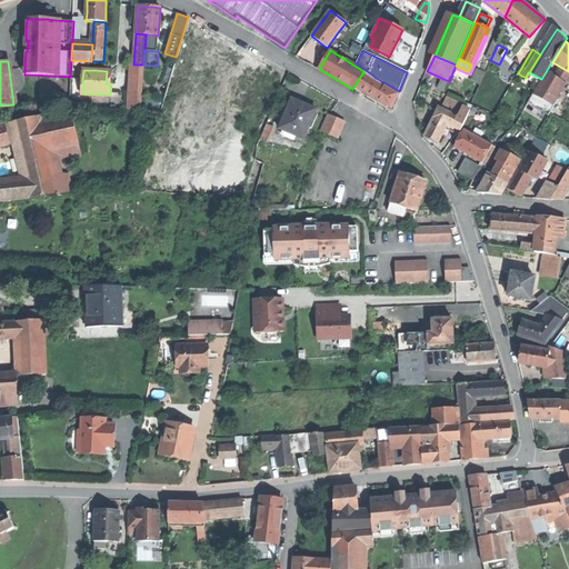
[(537,90),(556,101),(566,83),(547,72),(537,90)]
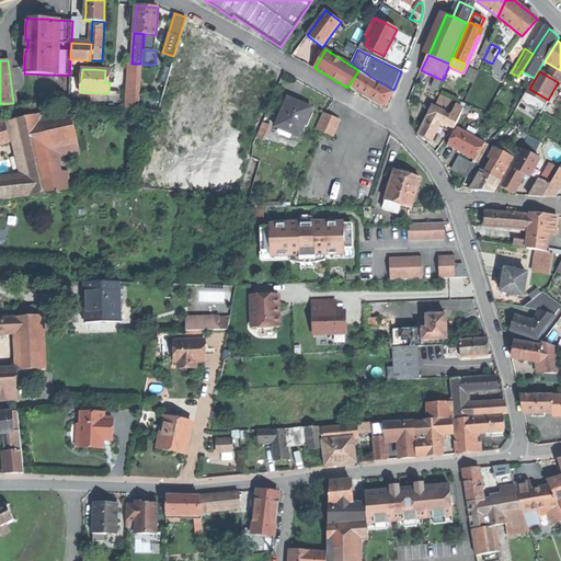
[(361,92),(371,98),(378,86),(369,80),(363,76),(357,72),(350,84),(361,92)]
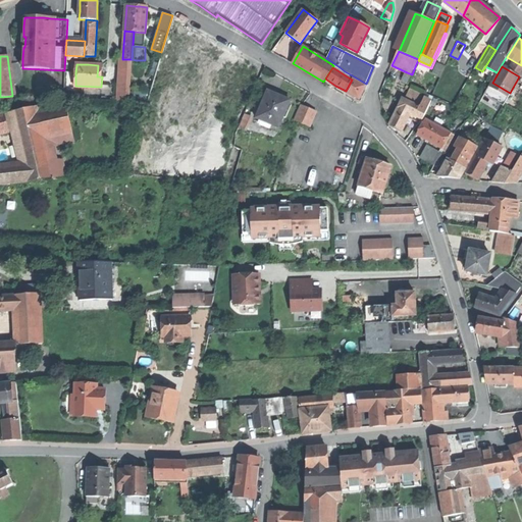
[(403,82),(408,84),(412,74),(407,72),(403,82)]
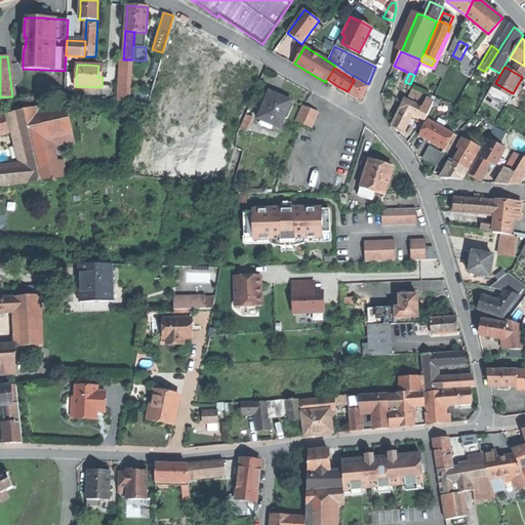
[(348,91),(361,99),(367,86),(355,79),(354,80),(348,91)]
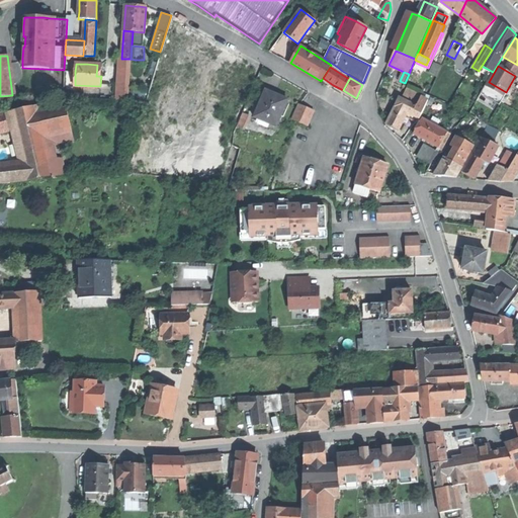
[(478,100),(481,102),(485,104),(482,109),(487,112),(489,108),(495,111),(499,104),(500,104),(507,93),(506,92),(489,82),(478,100)]
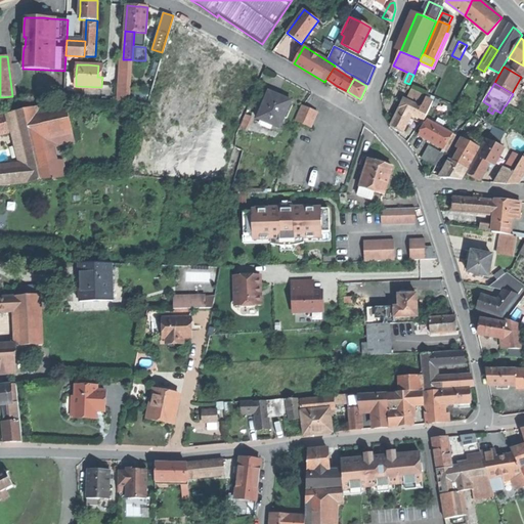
[(517,87),(512,96),(517,99),(522,90),(517,87)]
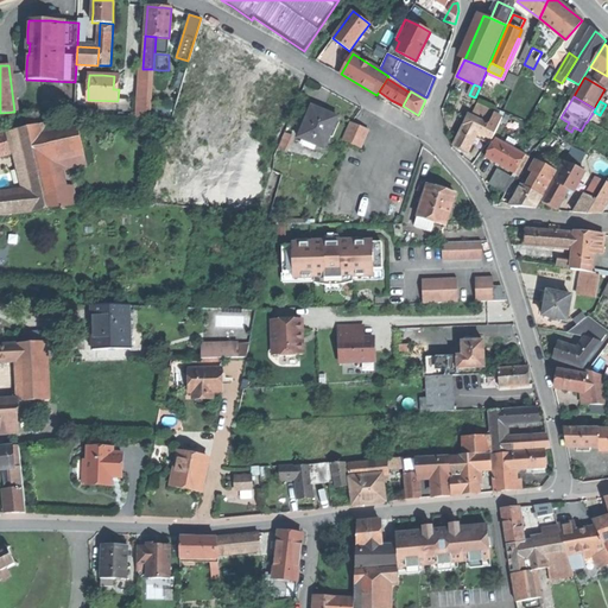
[(474,114),(489,122),(495,112),(479,103),(474,114)]
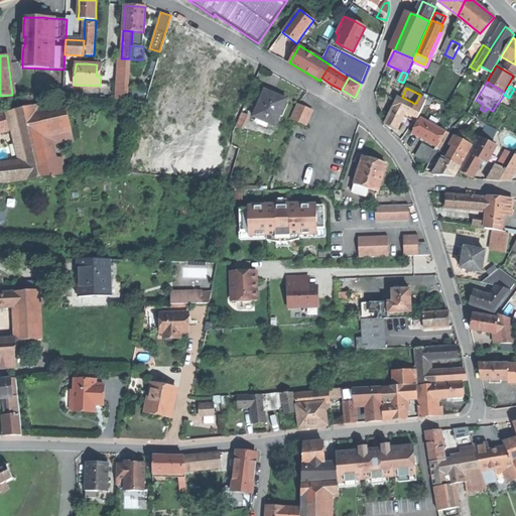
[(254,117),(262,120),(265,122),(266,121),(270,123),(276,125),(287,99),(276,95),(265,90),(254,117)]
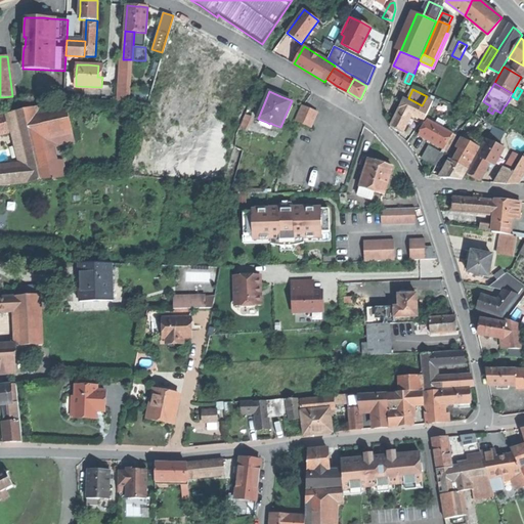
[(418,116),(425,120),(434,100),(427,96),(423,105),(422,106),(422,107),(418,116)]
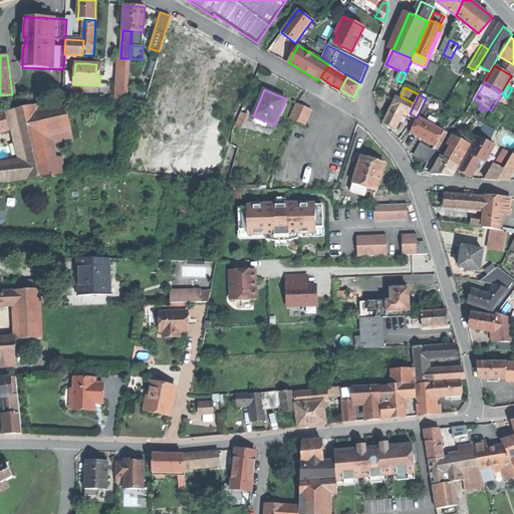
[(405,111),(410,113),(414,105),(397,97),(393,105),(405,111)]
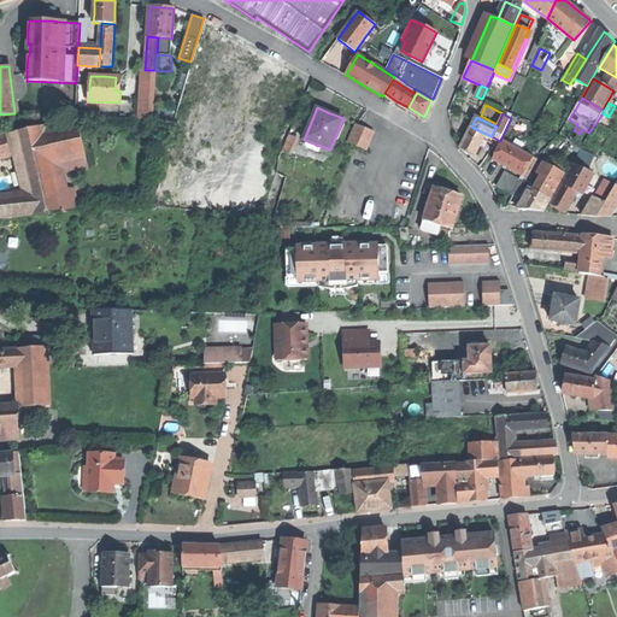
[(57,178),(71,176),(70,171),(87,168),(84,156),(86,156),(78,123),(46,130),(45,125),(12,133),(17,154),(24,186),(57,178)]
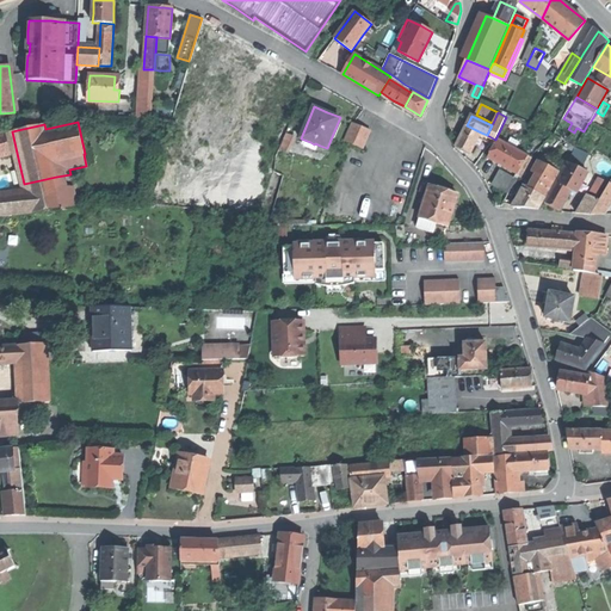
[(346,141),(363,148),(371,131),(353,123),(346,141)]
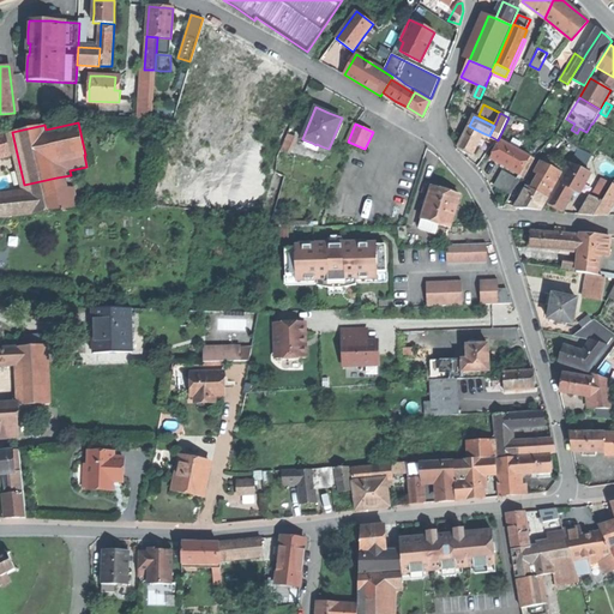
[(474,155),(483,133),(469,126),(459,148),(465,150),(474,155)]
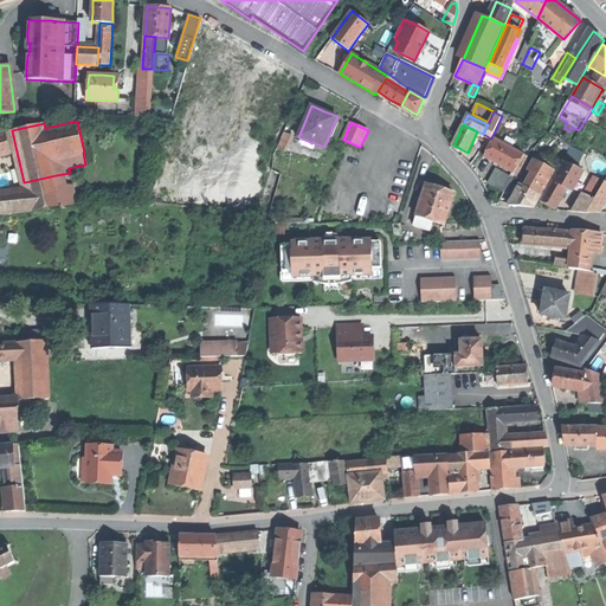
[(573,147),(586,154),(598,130),(587,124),(573,147)]
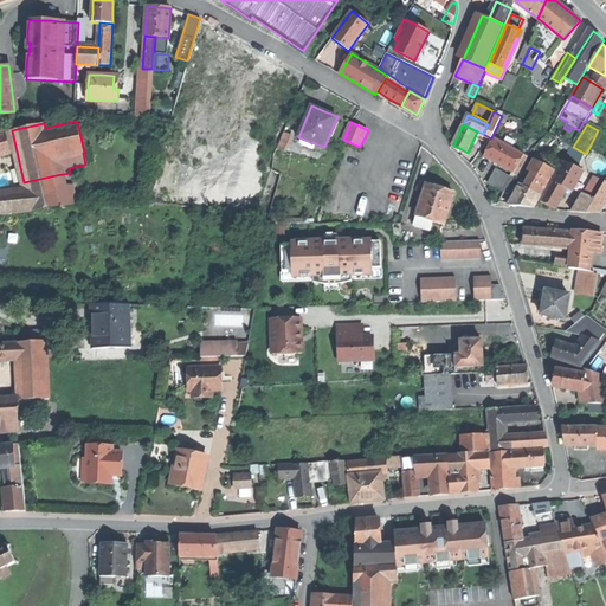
[(0,134),(0,156),(17,152),(12,130),(0,134)]
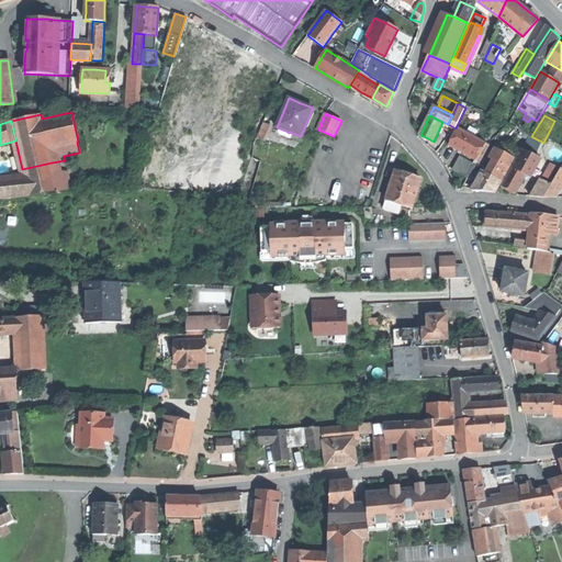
[(476,160),(485,143),(459,128),(449,145),(459,150),(476,160)]
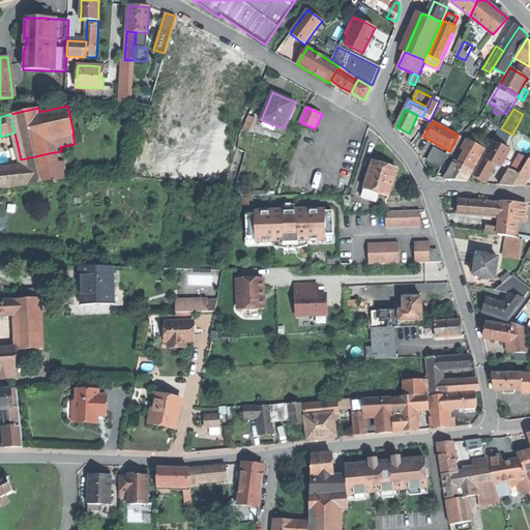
[(472,133),(468,140),(484,150),(489,143),(472,133)]
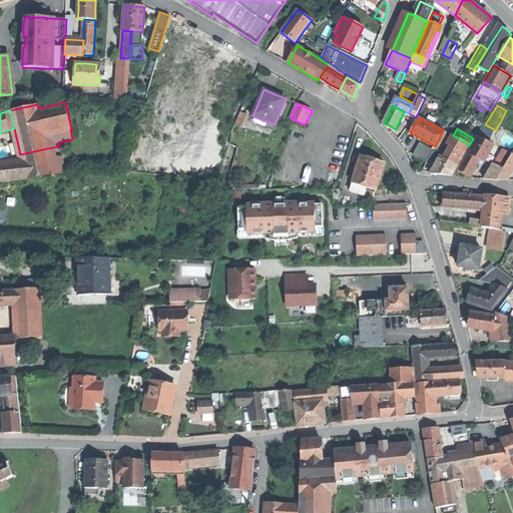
[(435,146),(437,147),(446,132),(443,130),(435,146)]
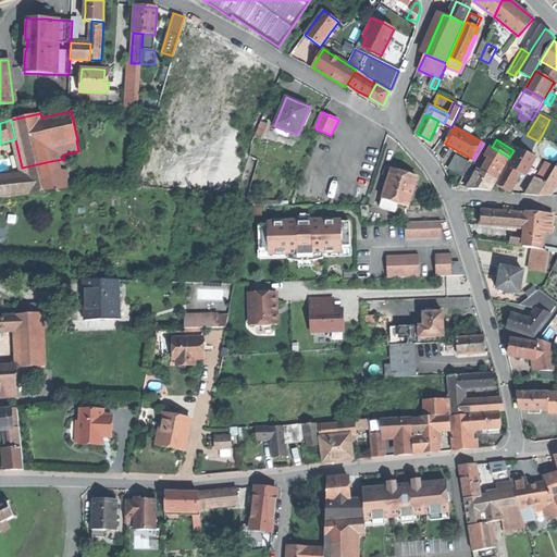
[(479,169),(468,188),(479,189),(491,190),(509,158),(492,147),(491,147),(485,157),(490,159),(483,171),(479,169)]
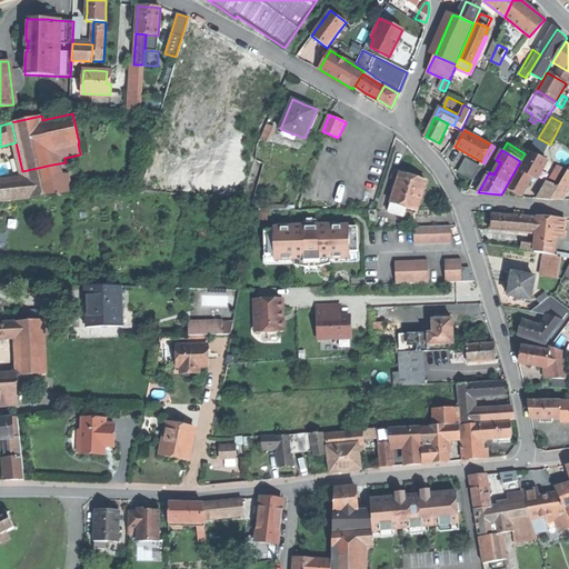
[(542,158),(528,151),(526,157),(527,157),(526,158),(545,167),(549,161),(542,158)]
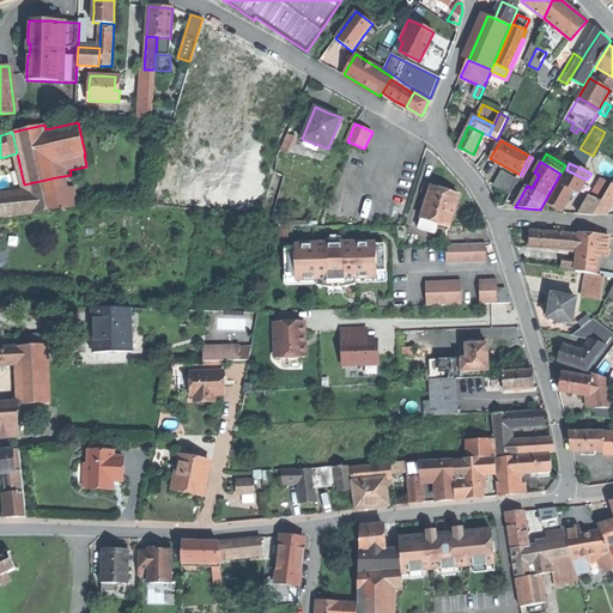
[(587,180),(566,170),(559,183),(581,193),(587,180)]
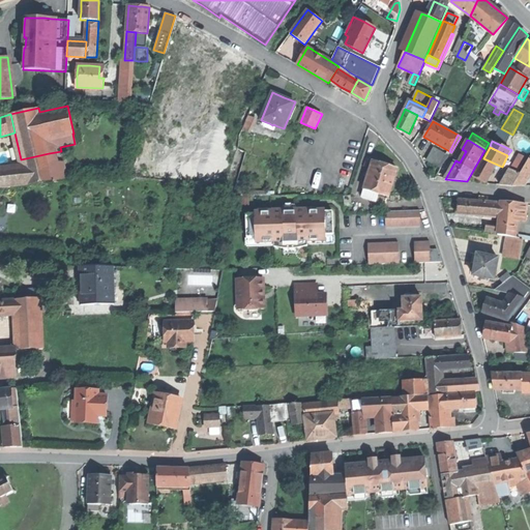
[(428,160),(440,168),(442,165),(448,156),(435,148),(428,160)]
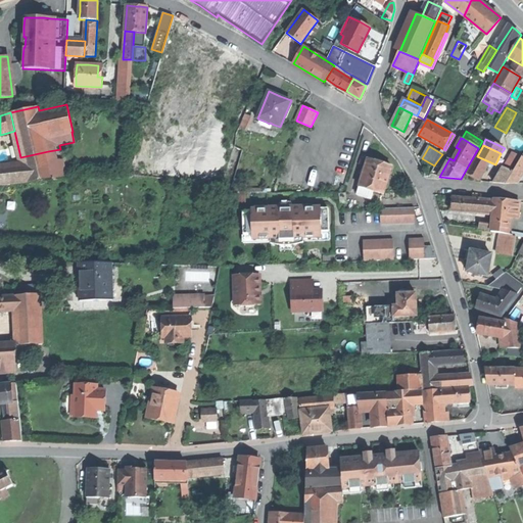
[(53,178),(54,181),(66,180),(65,172),(60,149),(48,151),(50,162),(53,178)]
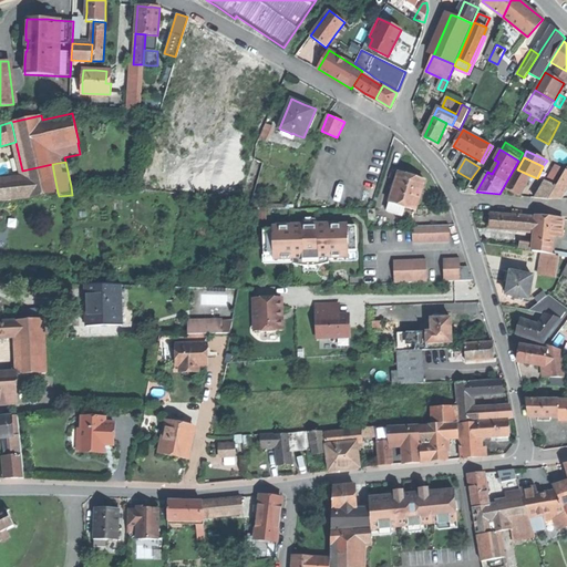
[(24,182),(54,176),(52,164),(22,171),(24,182)]
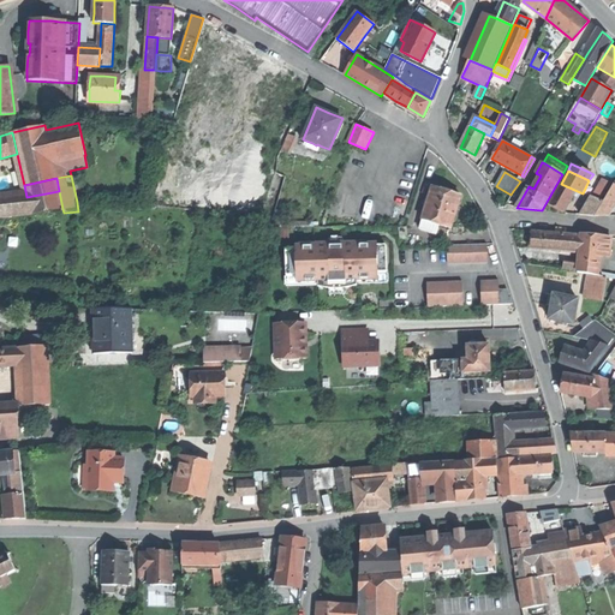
[(614,181),(614,184),(611,189),(602,203),(595,216),(609,216),(614,204),(614,181)]
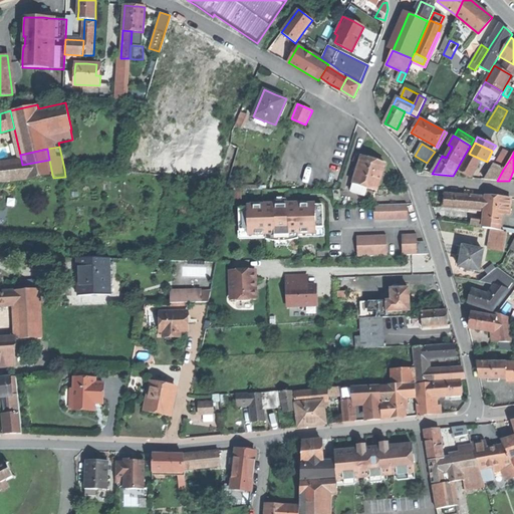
[(487,162),(469,154),(459,170),(464,173),(471,177),(481,161),(486,164),(487,162)]
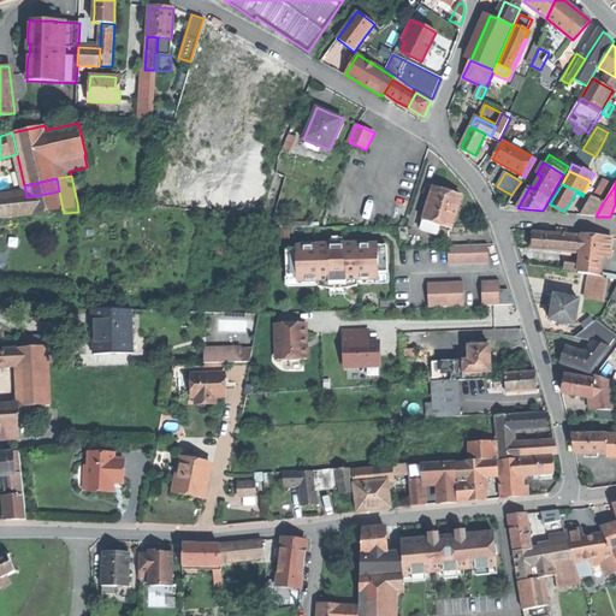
[(424,219),(451,227),(461,195),(448,191),(433,188),(430,200),(428,200),(426,207),(427,207),(424,219)]
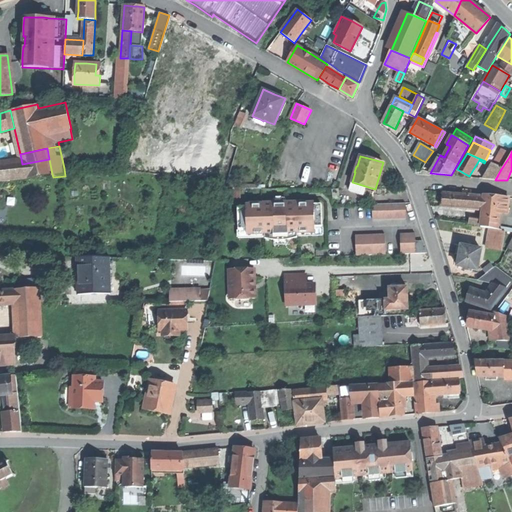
[(25,179),(52,174),(49,159),(22,164),(25,179)]
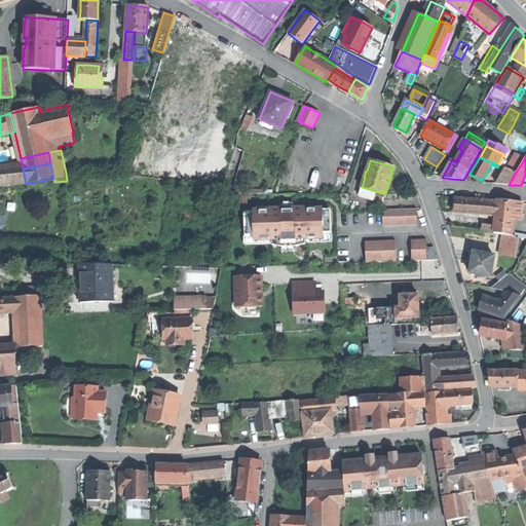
[(0,187),(26,184),(23,168),(0,172),(0,187)]
